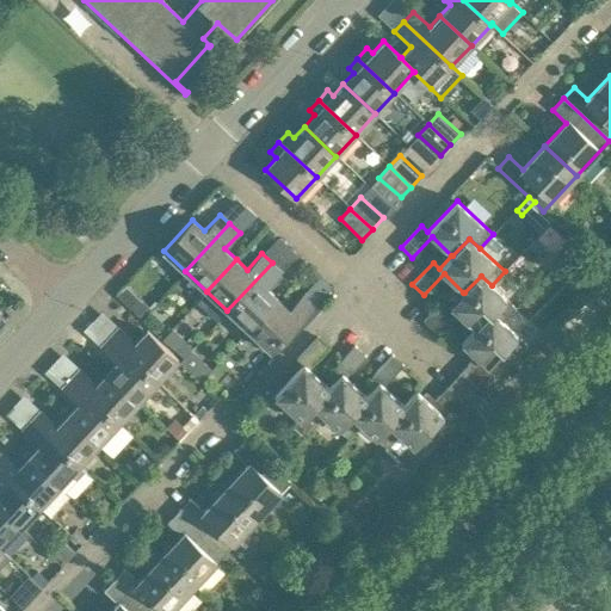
[(248,331),(278,298),(266,288),(282,272),(272,263),(227,310),(248,331)]
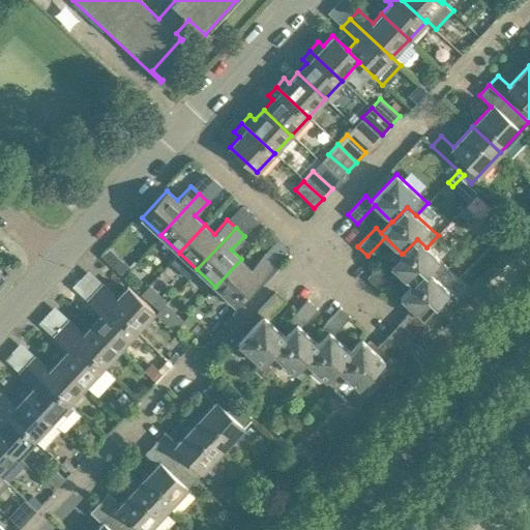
[(448,267),(427,247),(417,239),(403,254),(402,254),(391,264),(385,259),(367,278),(377,287),(394,269),(412,286),(427,270),(437,280),(448,267)]
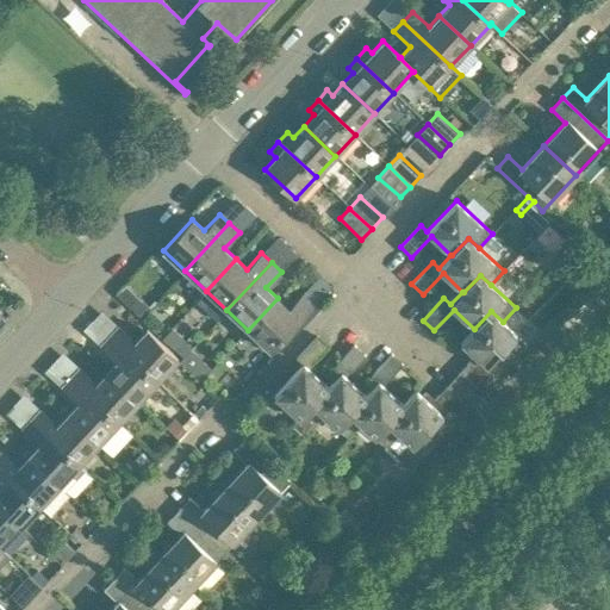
[(316,304),(303,292),(288,309),(278,298),(248,330),(269,350),(298,319),(299,321),(316,304)]
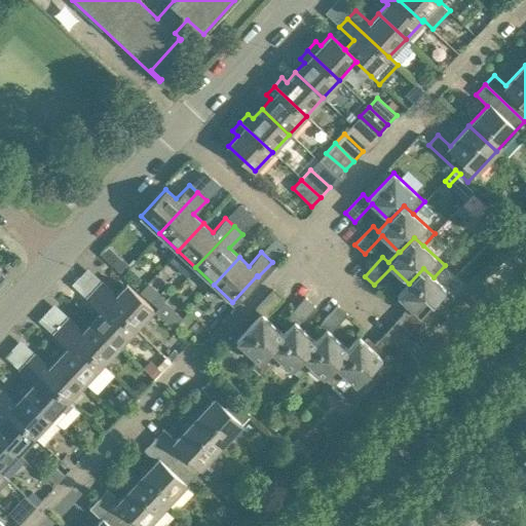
[(454,296),(434,277),(423,268),(409,284),(398,295),(410,306),(396,322),(414,339),(454,296)]
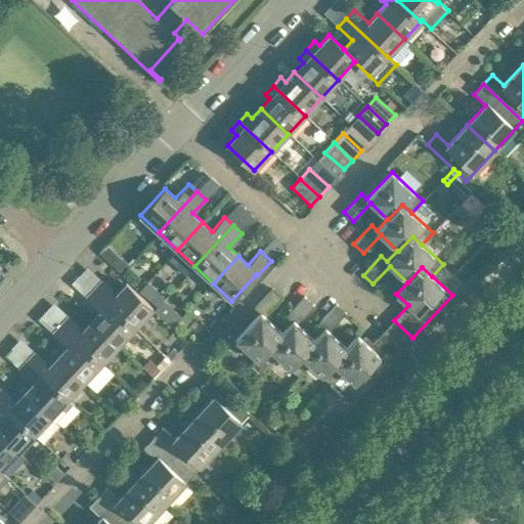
[(101,280),(93,289),(134,326),(153,308),(126,282),(116,293),(101,280)]
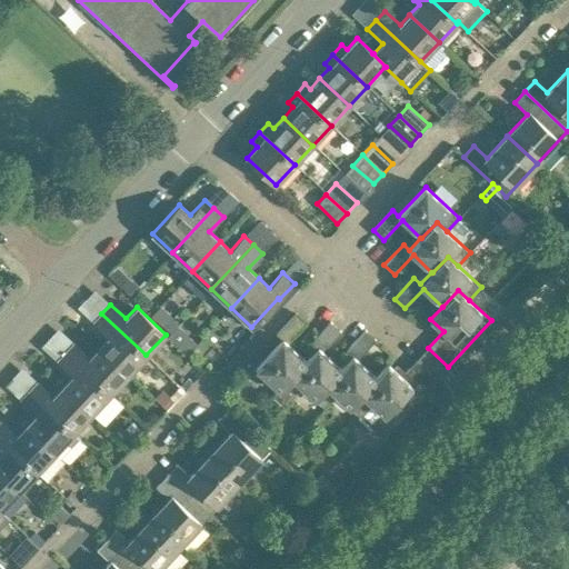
[(146,355),(101,313),(92,323),(108,338),(99,347),(128,375),(146,355)]
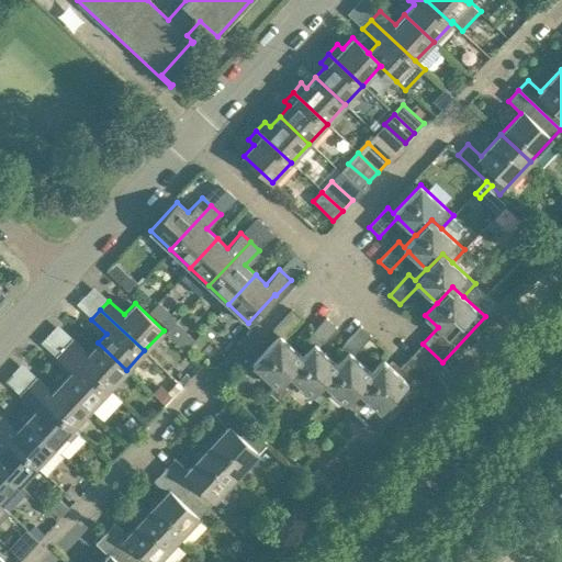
[(303,357),(303,356),(284,339),(303,319),(292,310),(273,330),(279,336),(253,363),(276,385),(269,392),(280,402),(299,382),(289,372),(303,357)]
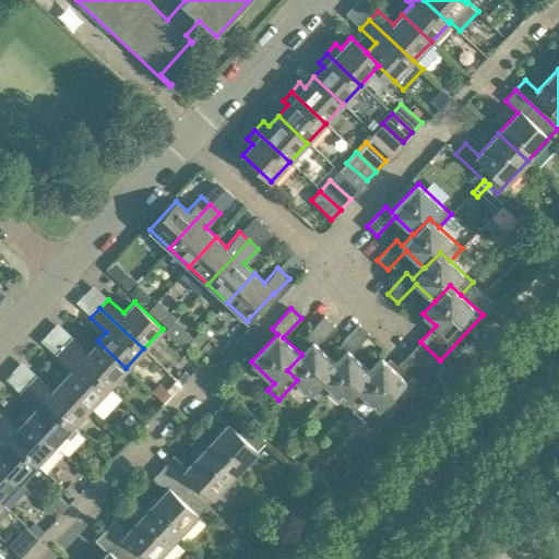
[(335,363),(318,345),(335,325),(325,316),(306,336),(312,342),(301,354),(301,355),(287,370),(297,380),(319,401),(331,388),(332,388),(321,378),(335,363)]
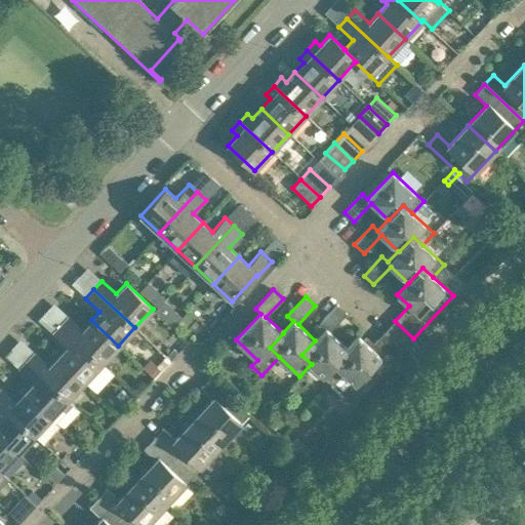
[(330,331),(347,314),(337,305),(320,323),(325,329),(315,340),(301,355),(312,364),(311,364),(331,385),(344,372),(334,363),(348,349),(347,348),(330,331)]
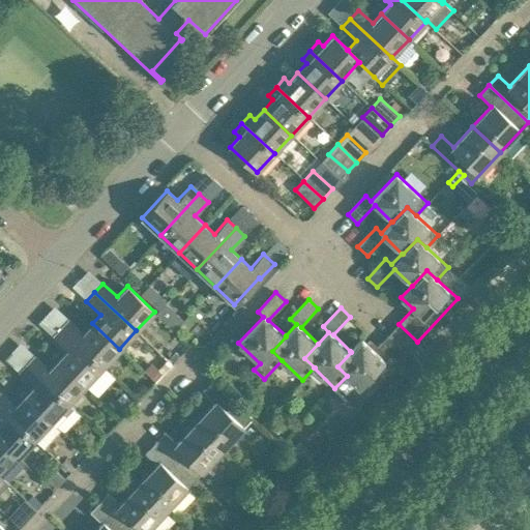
[(119,349),(92,323),(83,333),(69,320),(60,329),(101,367),(104,366),(119,349)]
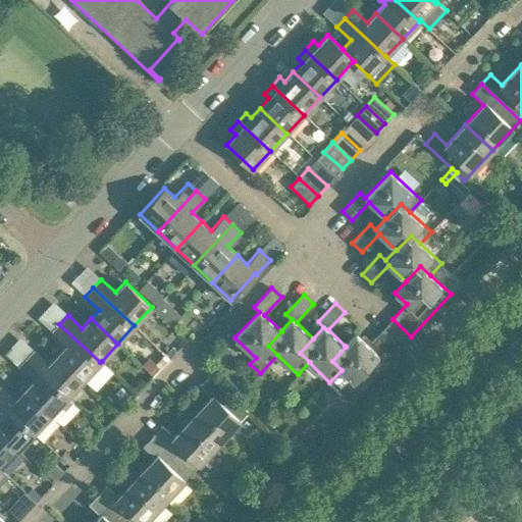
[(387,324),(382,329),(401,348),(406,342),(411,336),(393,319),(387,324)]
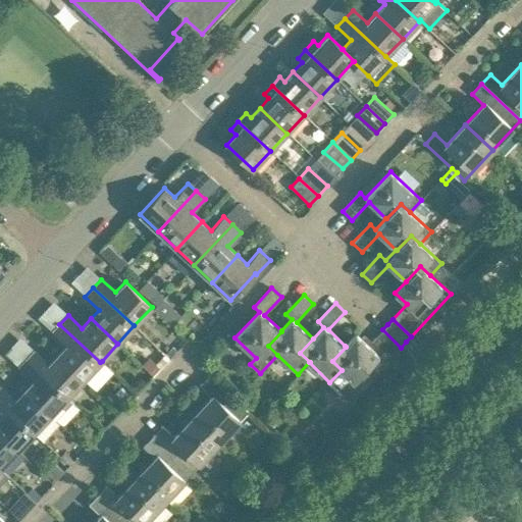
[(100,362),(59,324),(52,332),(66,345),(57,355),(84,379),(85,378),(93,385),(109,368),(102,361),(100,362)]
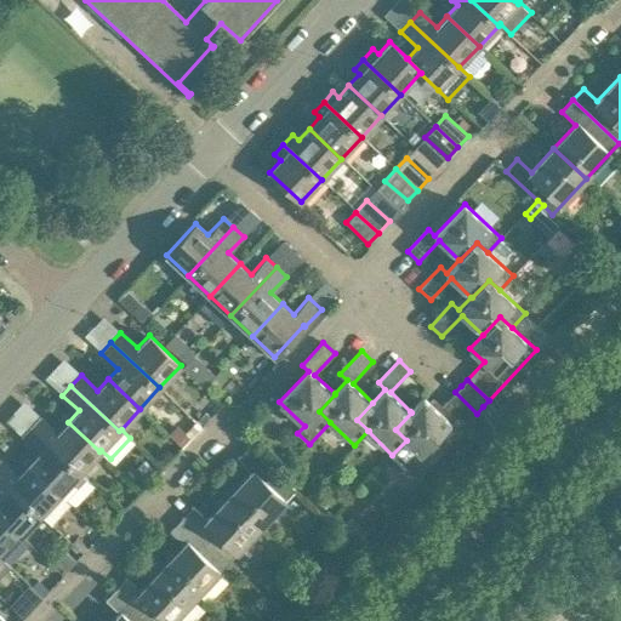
[(417,477),(477,414),(455,392),(438,410),(425,397),(410,411),(411,412),(396,429),(406,440),(392,455),(417,477)]
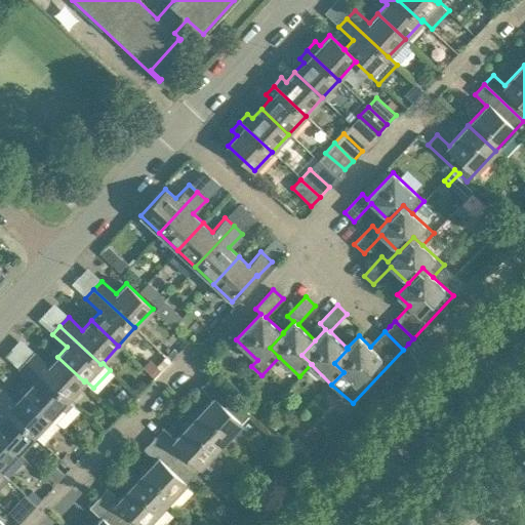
[(84,381),(57,357),(48,366),(35,353),(27,362),(68,400),(84,381)]
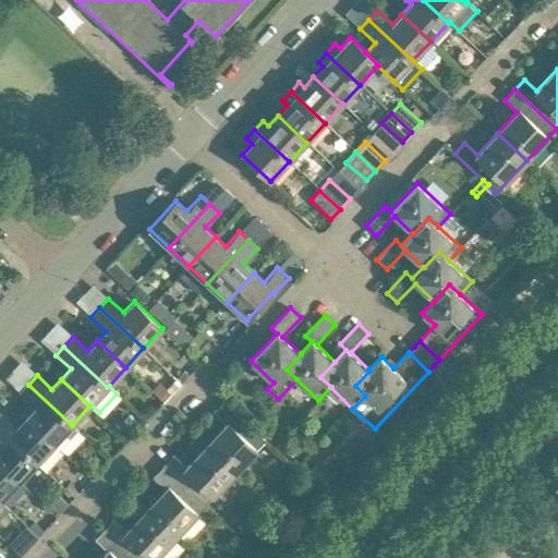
[(72,425),(28,385),(20,393),(35,408),(25,417),(62,451),(80,433),(72,425)]
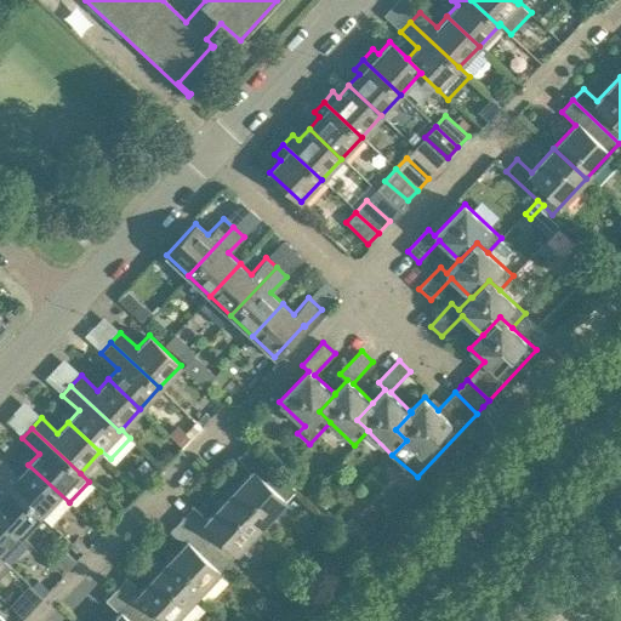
[(262,525),(295,489),(249,446),(238,459),(252,472),(229,496),(262,525)]
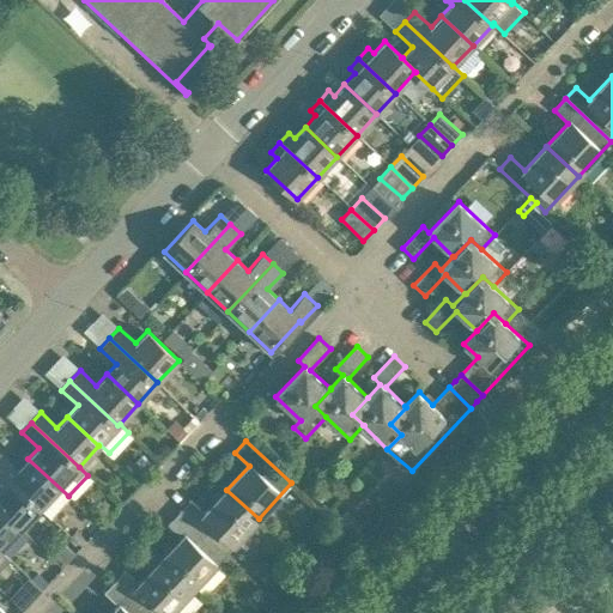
[(68,496),(28,459),(18,469),(1,454),(0,455),(0,471),(40,508),(42,507),(52,516),(68,496)]
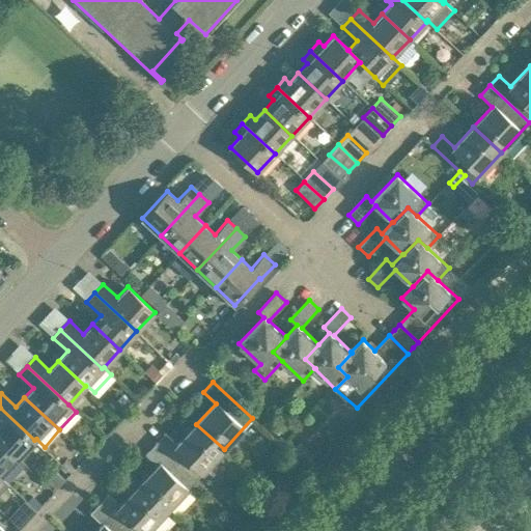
[(34,440),(0,408),(0,442),(18,458),(34,440)]
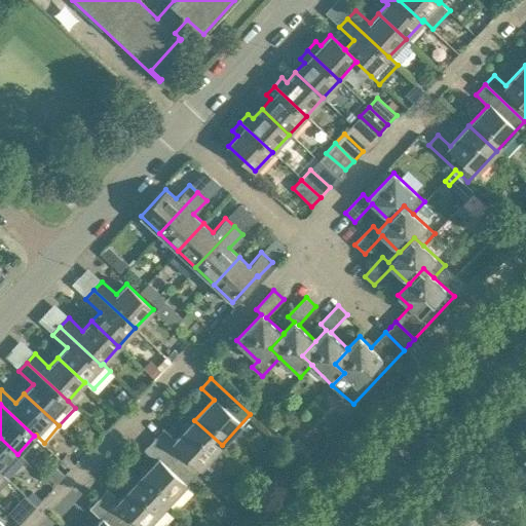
[(193,476),(222,445),(194,420),(175,441),(163,429),(154,439),(193,476)]
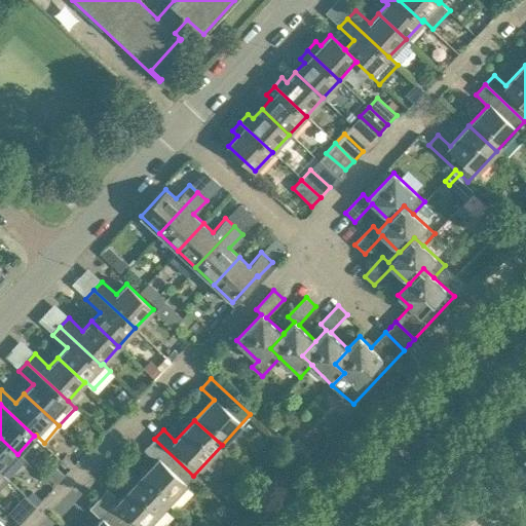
[(17,454),(0,438),(0,472),(0,473),(17,454)]
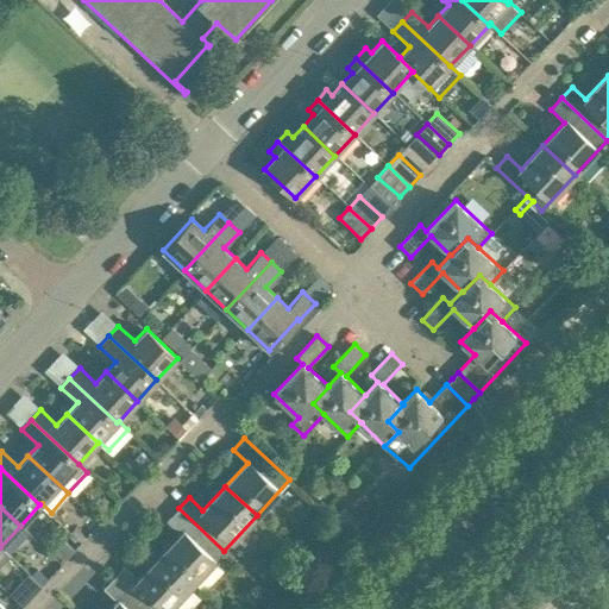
[(192,585),(224,551),(179,508),(167,521),(181,534),(161,556),(192,585)]
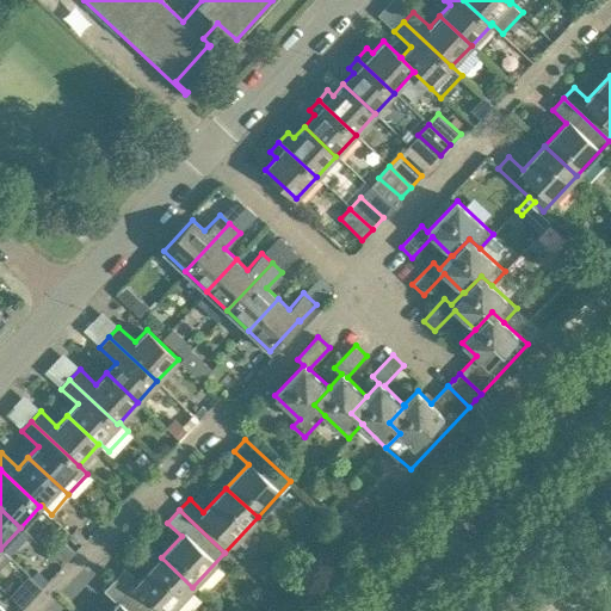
[(189,610),(201,598),(191,590),(192,587),(161,557),(139,581),(124,568),(113,579),(147,610),(170,610),(172,610),(173,610),(189,610)]
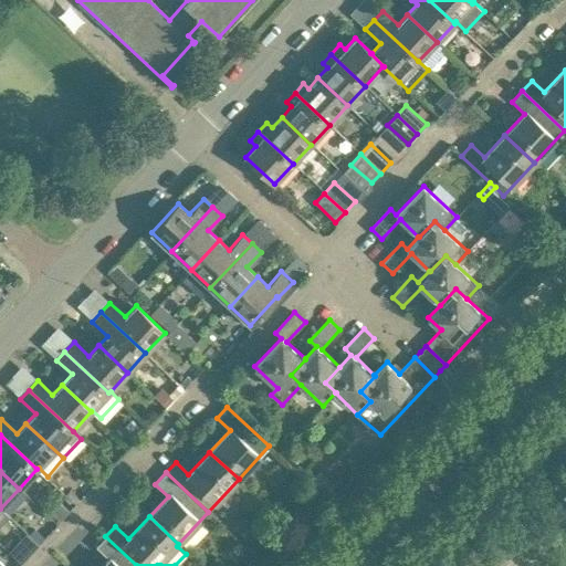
[(22,564),(39,545),(27,533),(10,553),(22,564)]
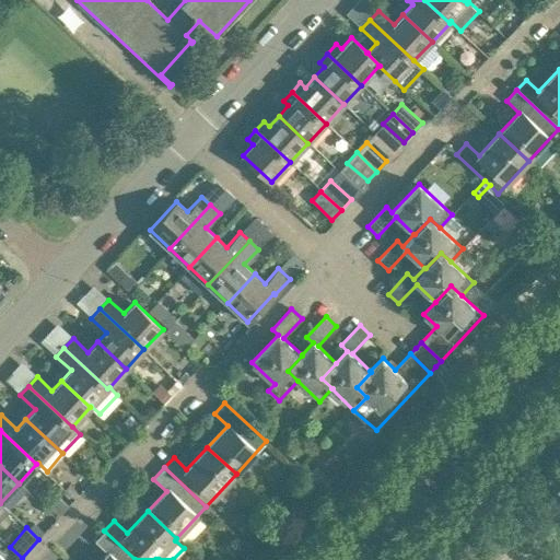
[(135,559),(104,531),(95,541),(108,553),(101,559),(135,559)]
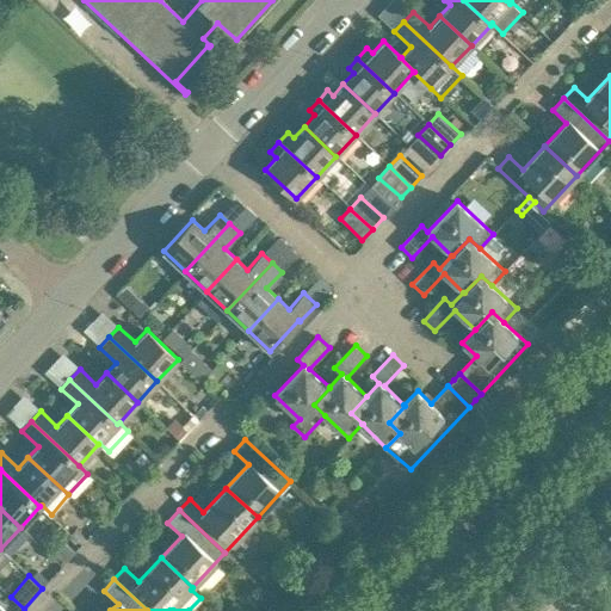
[(281,594),(273,600),(284,610),(290,604),(281,594)]
